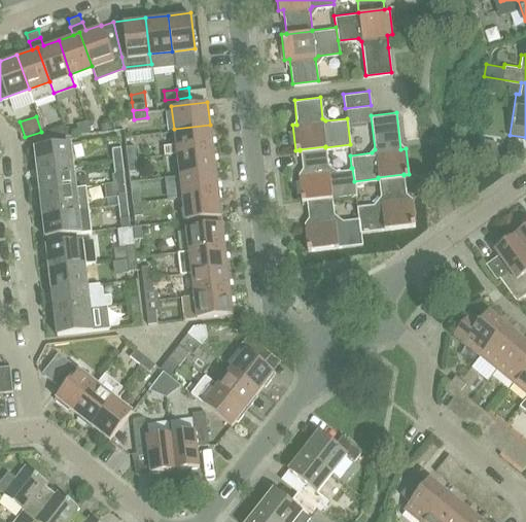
[(102,119),(100,123),(103,130),(113,127),(109,116),(102,119)]
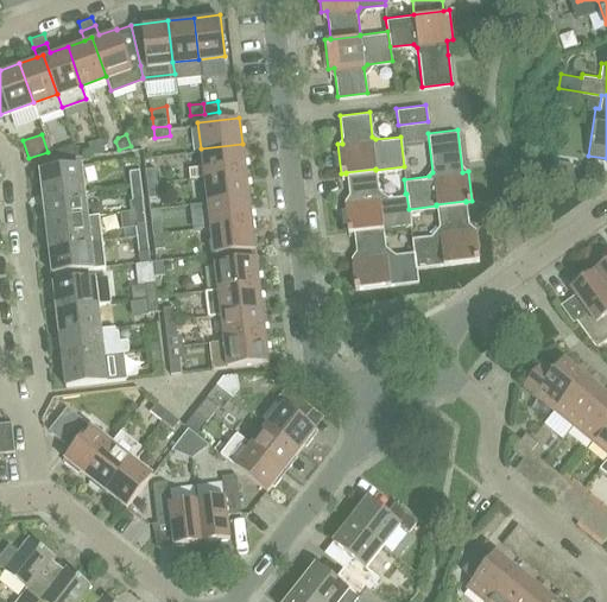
[(100,137),(88,140),(92,153),(103,150),(100,137)]
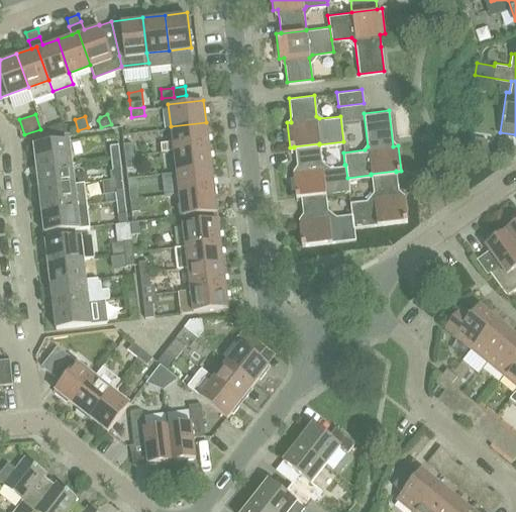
[(63,119),(56,122),(59,131),(67,131),(63,119)]
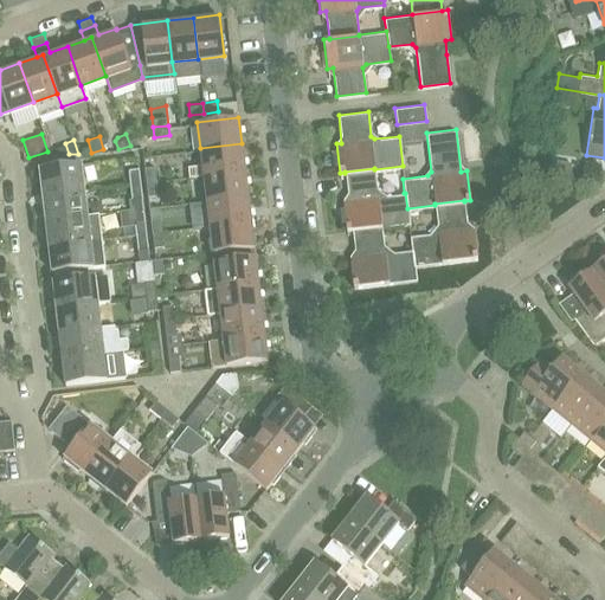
[(244,168),(242,143),(200,148),(201,163),(187,165),(188,175),(203,173),(244,168)]
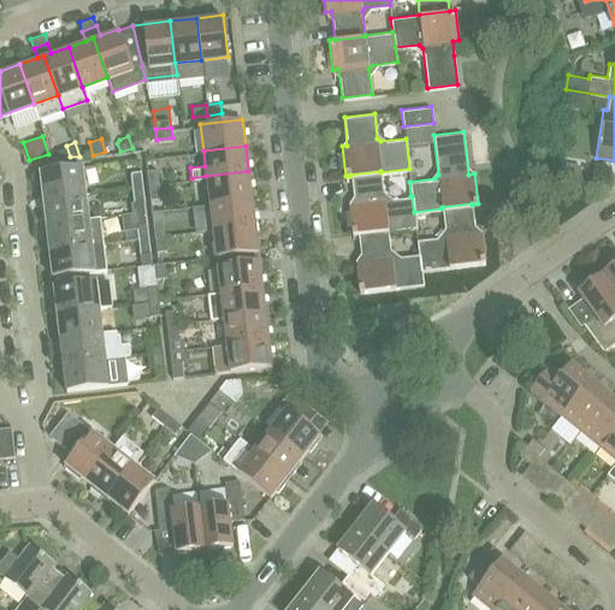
[(43,196),(84,191),(82,164),(40,170),(43,196)]
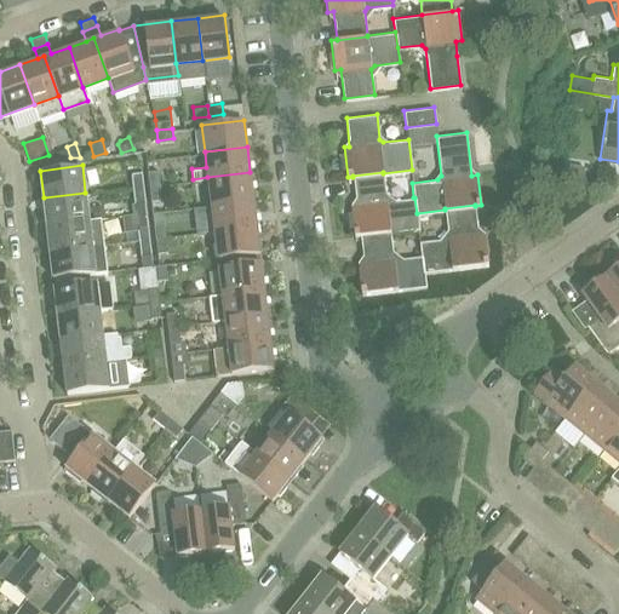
[(147,170),(149,184),(159,183),(158,168),(147,170)]
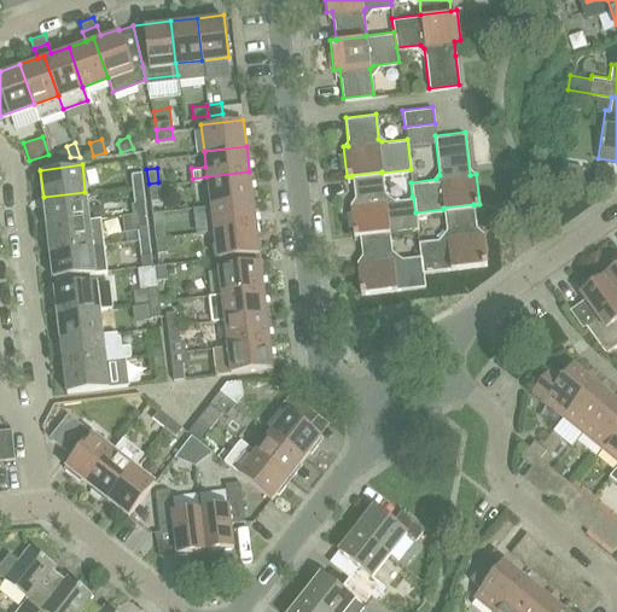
[(143,185),(141,170),(131,172),(132,186),(143,185)]
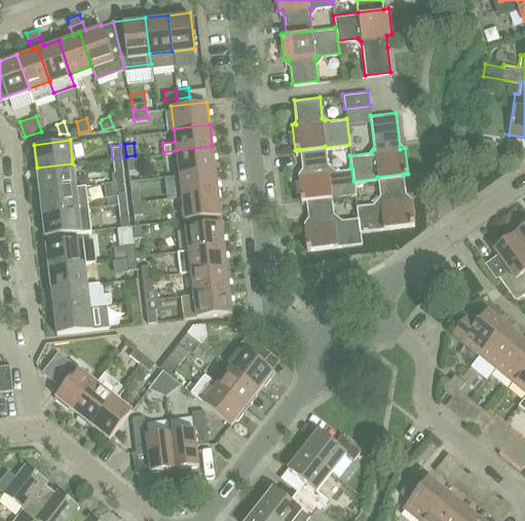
[(215,169),(212,146),(176,150),(179,173),(215,169)]
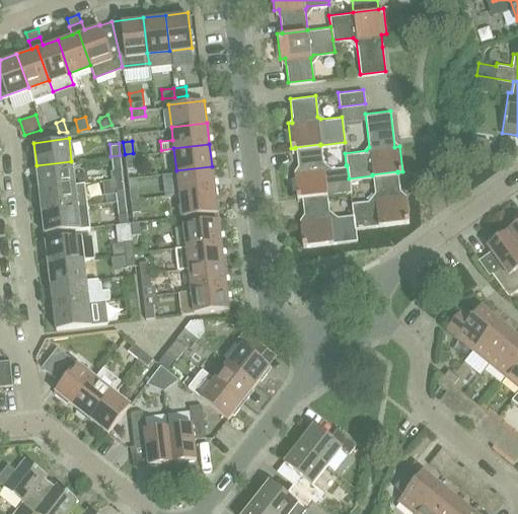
[(323,165),(320,145),(320,144),(295,147),(295,148),(298,170),(293,171),(296,197),(301,196),(326,193),(351,190),(349,178),(347,165),(346,165),(326,167),(323,165)]
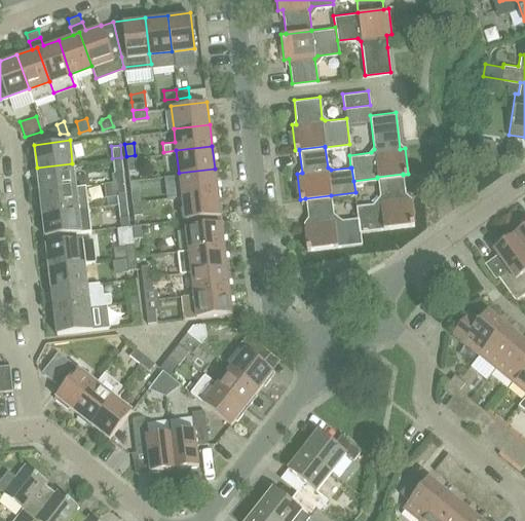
[(137,168),(135,155),(126,156),(127,169),(137,168)]
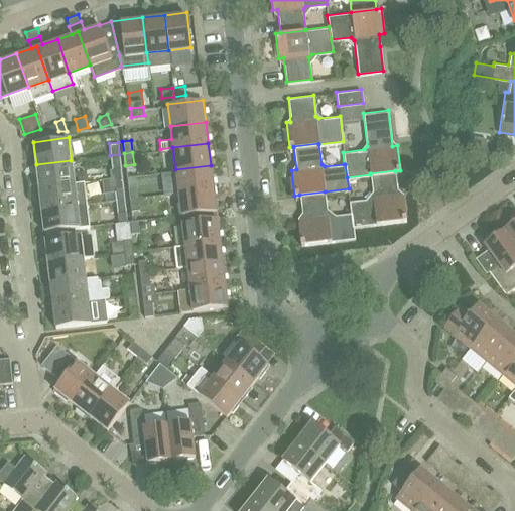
[(112,167),(120,166),(119,154),(110,155),(112,167)]
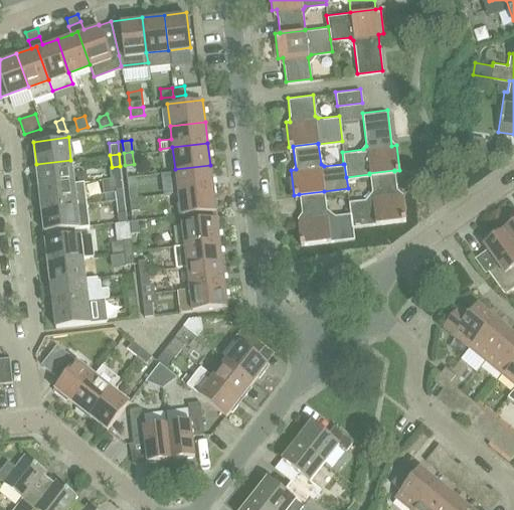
[(36,164),(38,185),(73,181),(70,160),(36,164)]
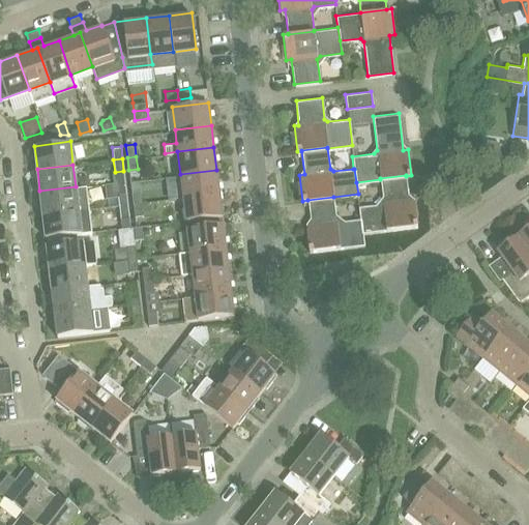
[(180,174),(182,196),(218,192),(216,170),(180,174)]
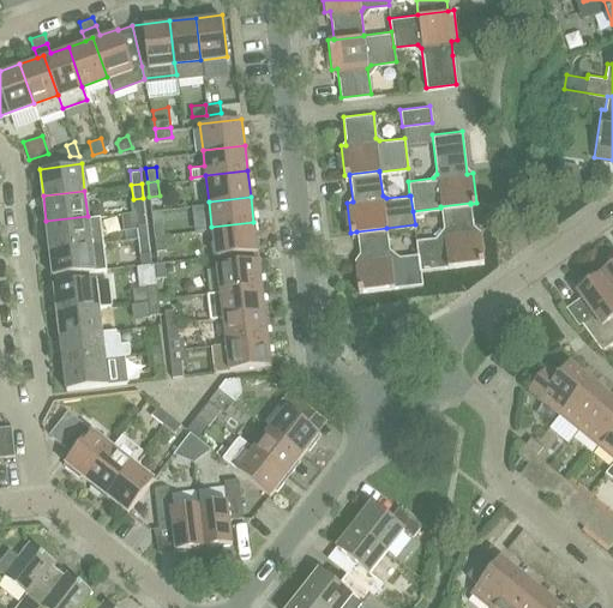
[(415,239),(416,252),(418,252),(419,268),(420,268),(482,260),(479,230),(474,232),(470,204),(470,203),(440,206),(440,208),(443,232),(440,235),(415,239)]
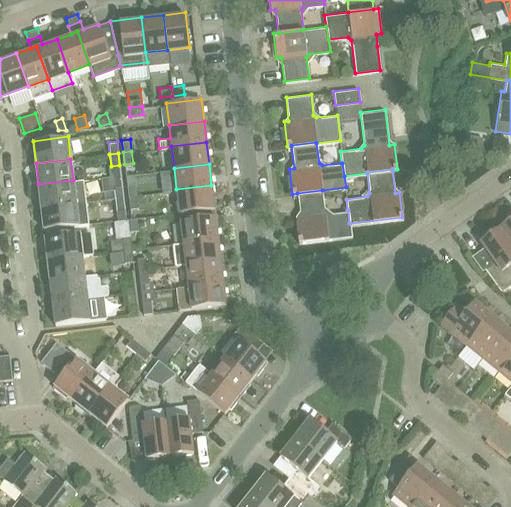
[(113,185),(114,197),(123,196),(120,174),(111,175),(112,185),(113,185)]
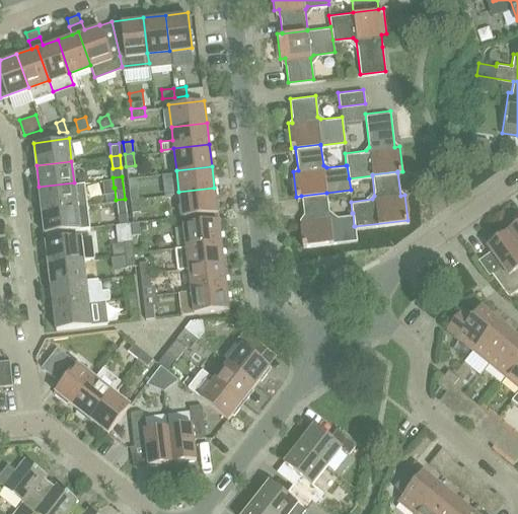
[(39,187),(42,209),(76,204),(86,203),(84,181),(74,182),(39,187)]
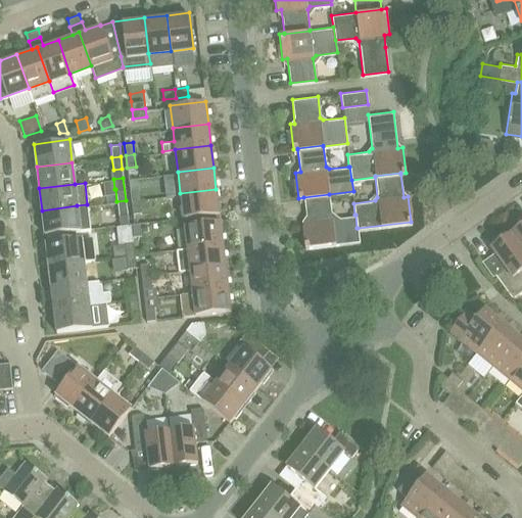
[(131,199),(140,198),(138,186),(129,187),(131,199)]
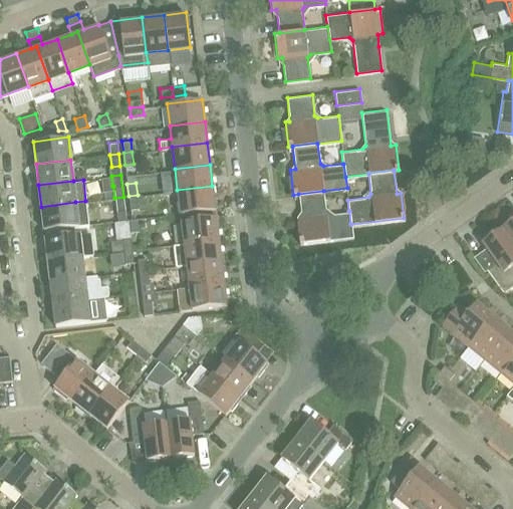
[(215,208),(212,186),(177,190),(180,212),(215,208)]
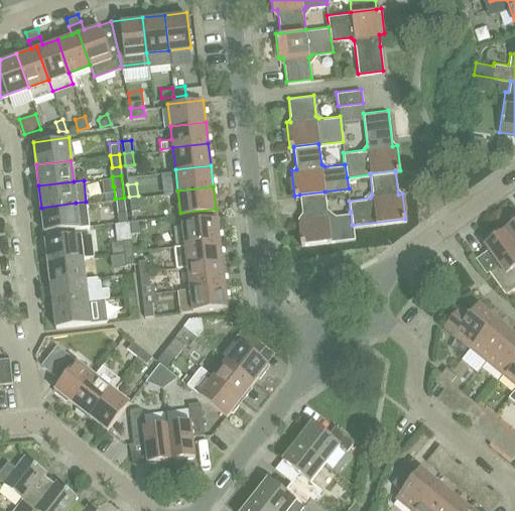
[(354,237),(353,225),(352,225),(351,212),(350,212),(330,215),(327,212),(325,192),(299,195),(302,218),(297,218),(300,243),(354,237)]
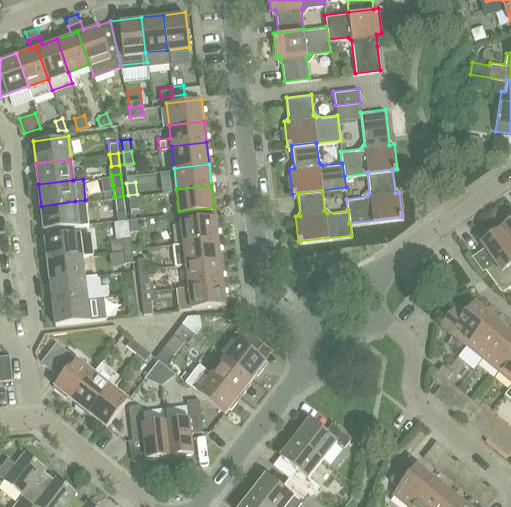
[(137,194),(128,195),(129,207),(138,206),(137,194)]
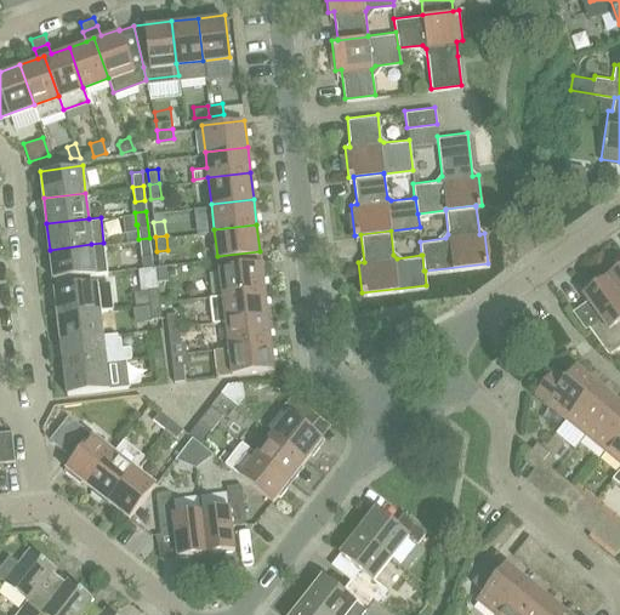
[(151,252),(149,238),(138,239),(141,254),(151,252)]
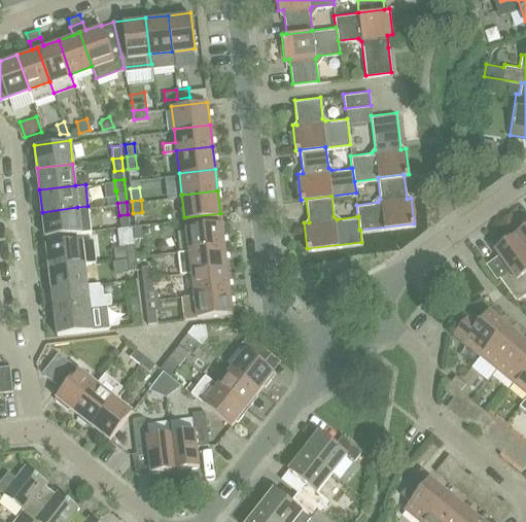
[(77,207),(42,212),(44,235),(80,231),(77,207)]
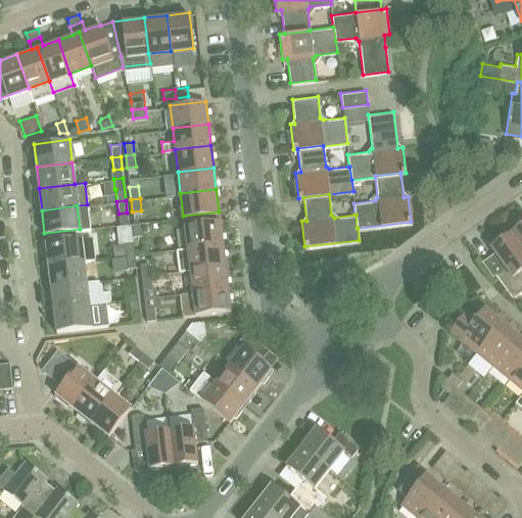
[(187,246),(222,242),(220,220),(184,224),(187,246)]
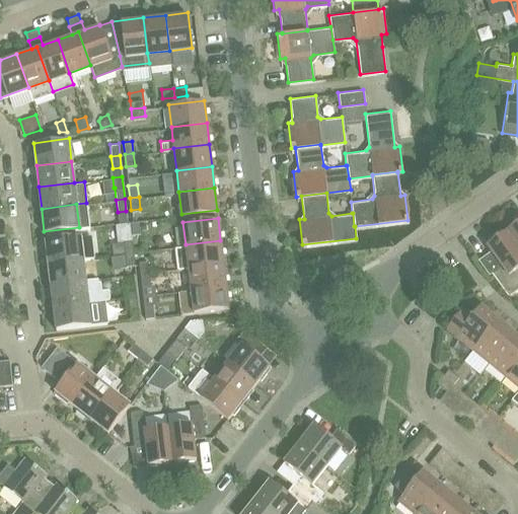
[(140,232),(138,220),(130,221),(131,233),(140,232)]
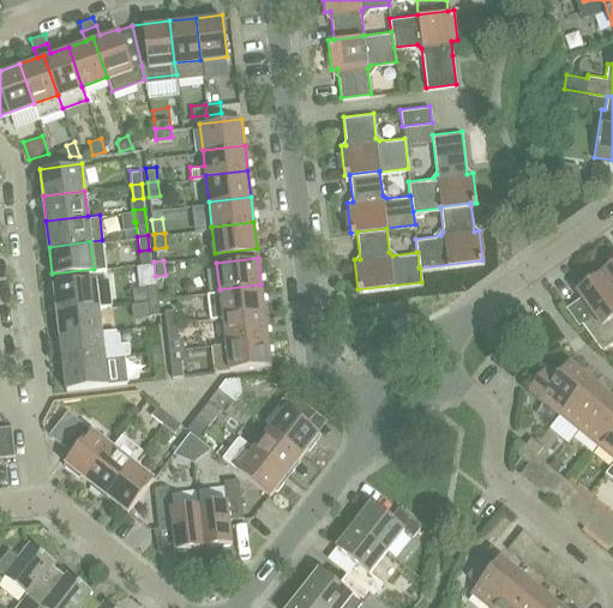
[(612,262),(599,272),(612,292),(612,262)]
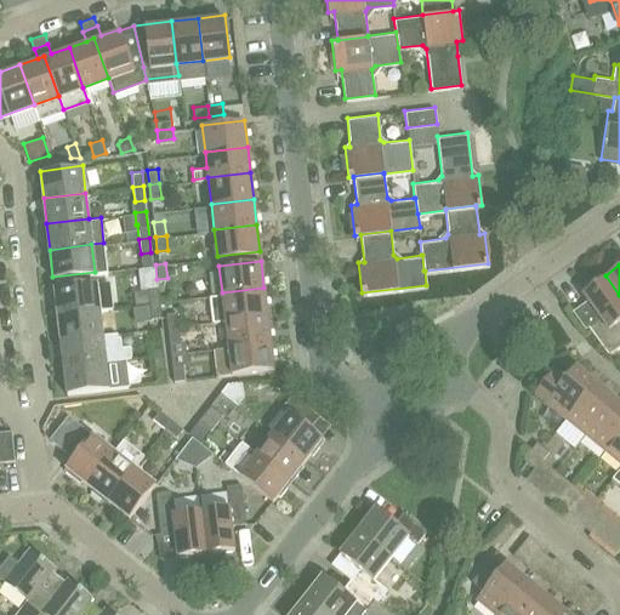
[(585,290),(582,291),(587,297),(601,315),(587,324),(608,353),(619,343),(619,319),(619,318),(619,317),(619,295),(606,275),(603,277),(602,273),(597,273),(584,283),(582,286),(585,290)]
